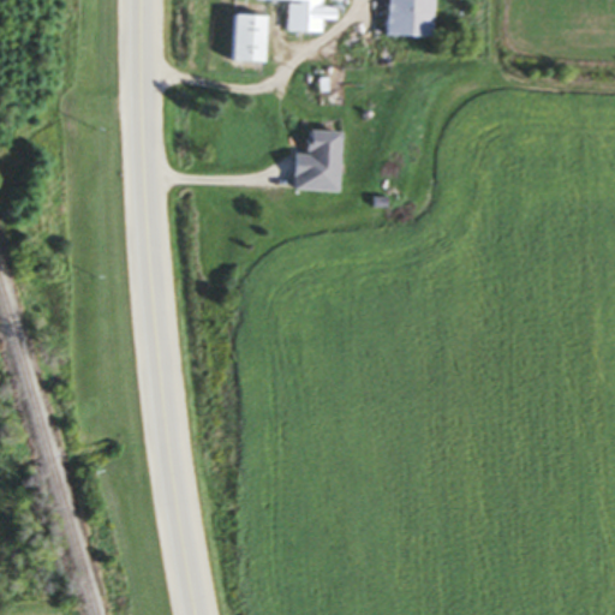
[(274,0),(288,0),(287,33),(322,34),(322,21),(338,22),(338,7),(323,7),(323,0),(274,0)]
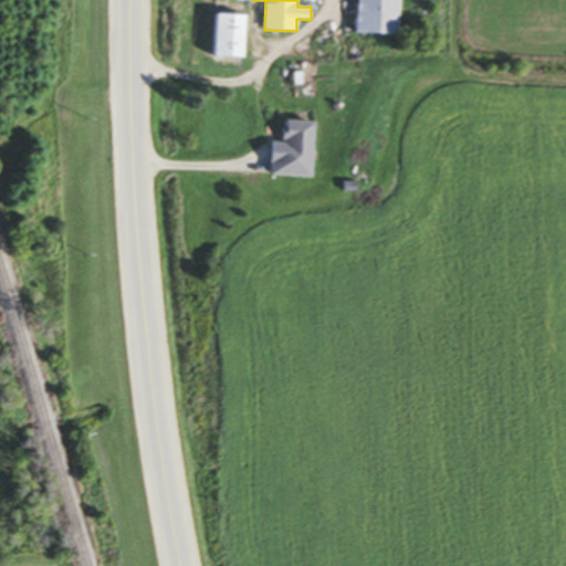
[(400,0),(359,0),(358,34),(399,35),(400,0)]
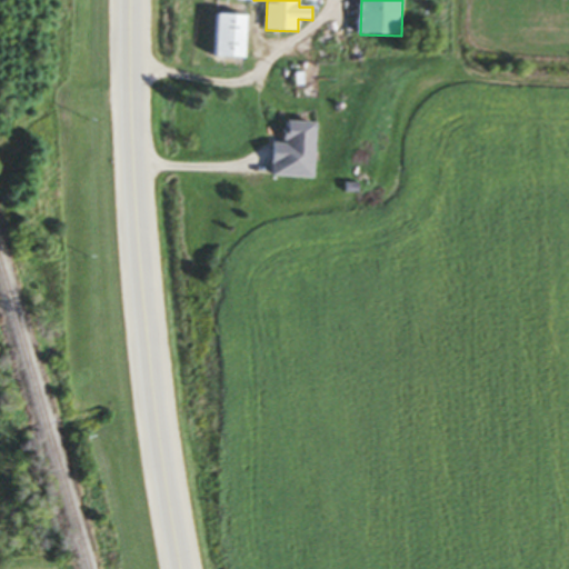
[(248,59),(249,16),(220,15),(219,58),(248,59)]
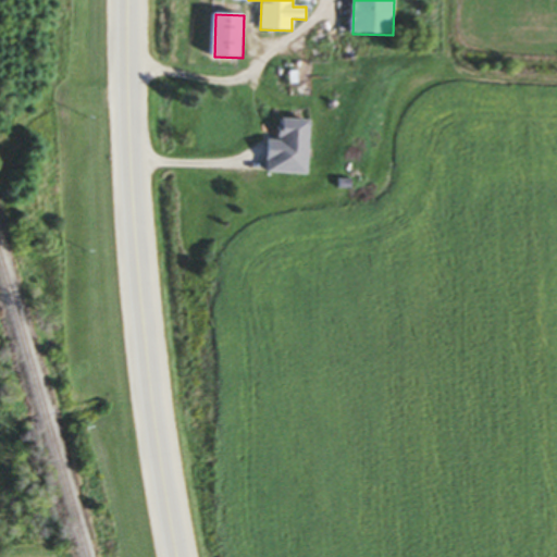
[(283,138),(256,138),(256,181),(283,181),(283,138)]
